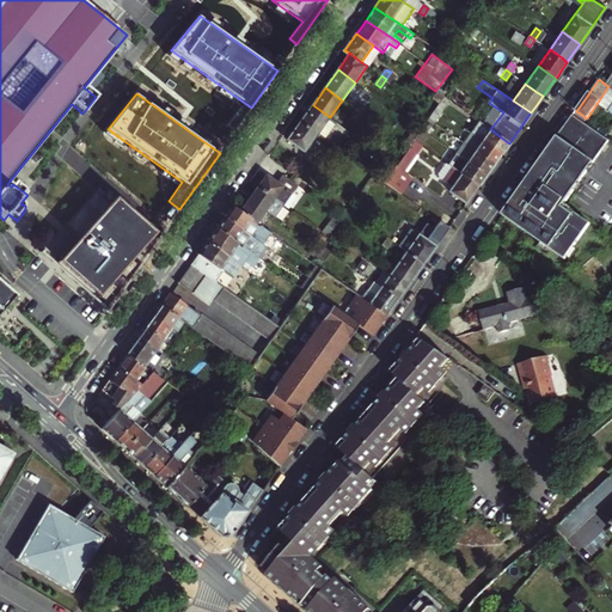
[(442,112),(451,102),(445,97),(438,108),(442,111),(442,112)]
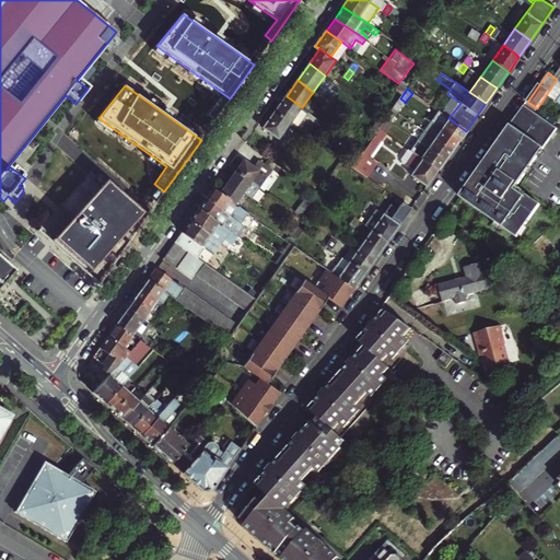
[(208,116),(216,119),(230,98),(223,93),(208,116)]
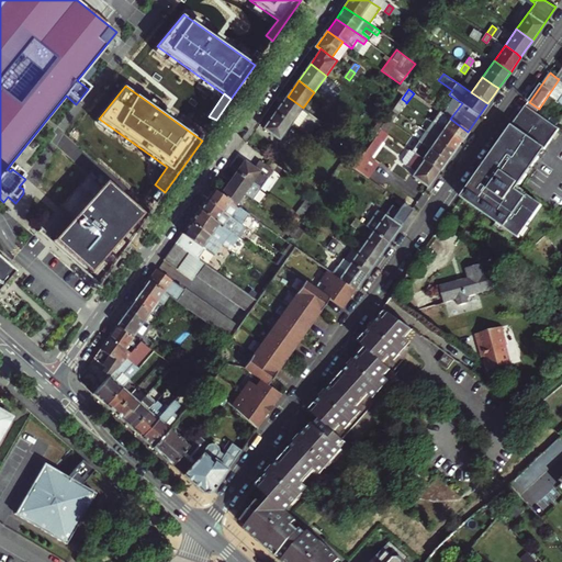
[(332,94),(327,101),(332,104),(337,98),(332,94)]
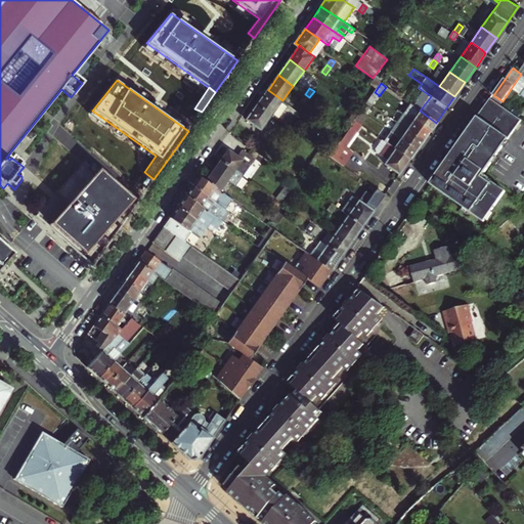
[(282,100),(268,90),(257,105),(272,116),(282,100)]
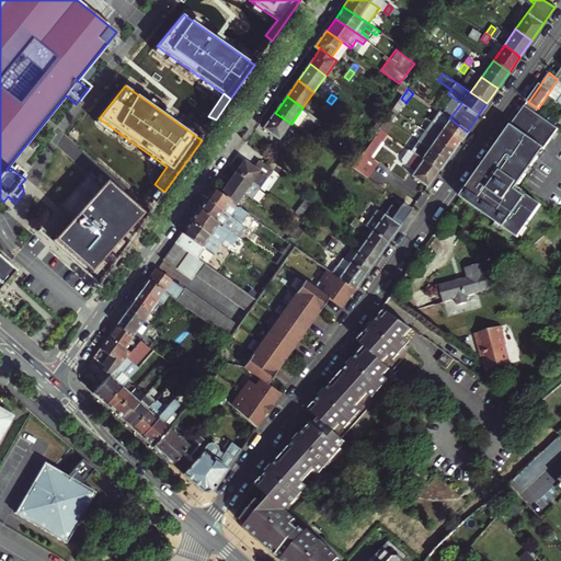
[(393,109),(398,112),(405,102),(401,99),(397,104),(393,109)]
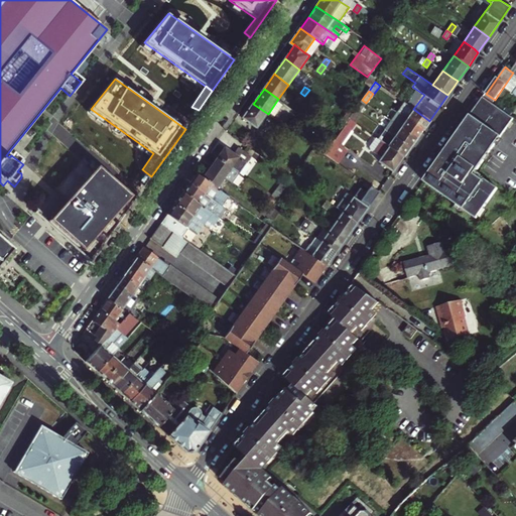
[(300,93),(296,99),(300,102),(304,96),(300,93)]
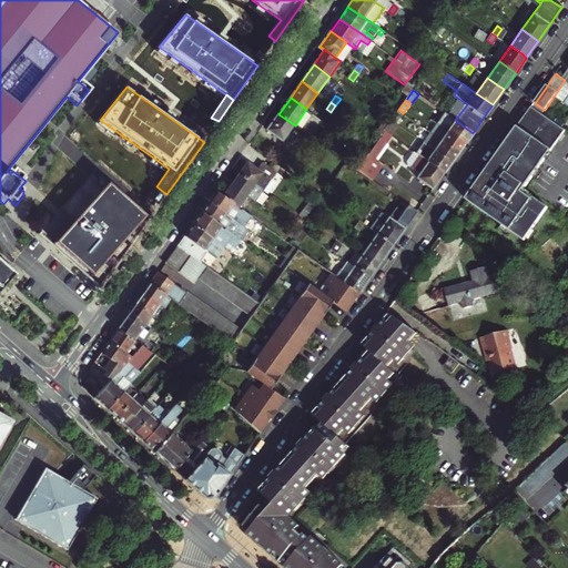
[(535,103),(531,107),(541,114),(545,110),(535,103)]
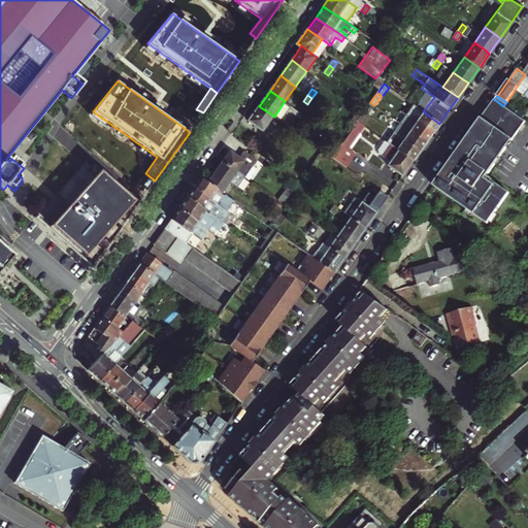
[(510,143),(526,121),(522,119),(505,107),(503,106),(494,99),(481,119),(482,120),(480,123),(475,129),(474,128),(472,130),(473,130),(470,134),(469,134),(446,167),(433,186),(487,224),(508,193),(495,184),(494,186),(485,178),(488,174),(500,158),(498,156),(503,149),(505,151),(510,143)]
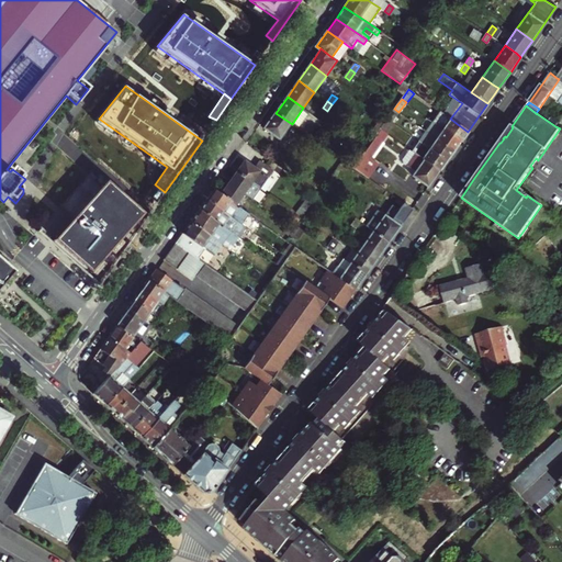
[(394,109),(390,115),(394,119),(398,112),(394,109)]
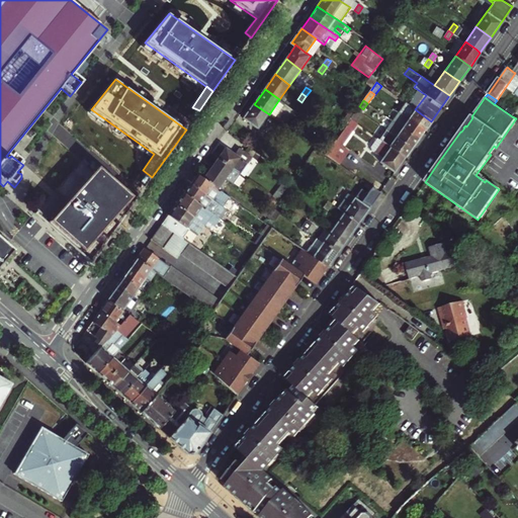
[(405,116),(409,119),(425,131),(429,123),(431,121),(415,109),(406,103),(404,106),(400,112),(405,116)]
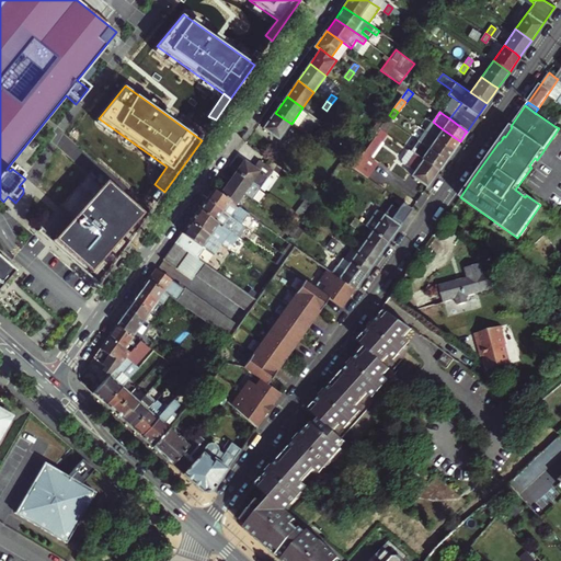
[(279,140),(292,124),(275,113),(264,129),(279,140)]
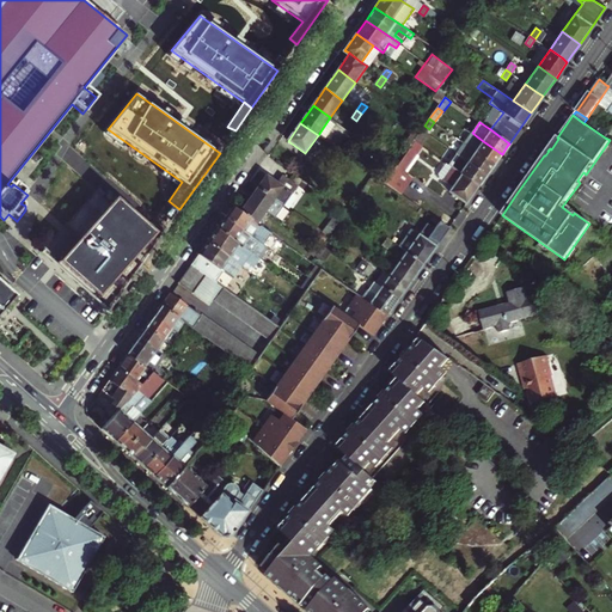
[(472,148),(476,152),(494,165),(502,154),(483,141),(479,146),(475,142),(478,138),(472,133),(465,144),(472,148)]
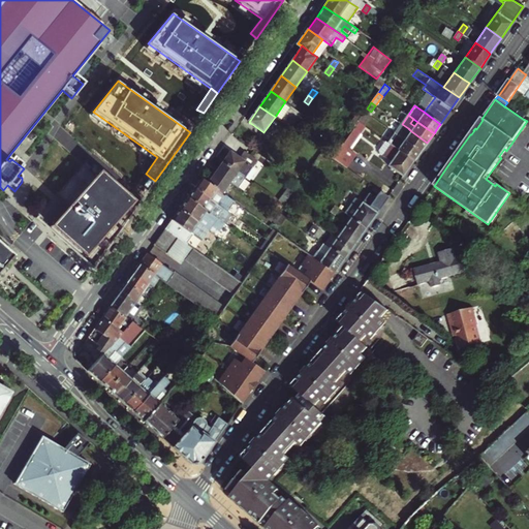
[(291,119),(286,125),(290,128),(296,122),(291,119)]
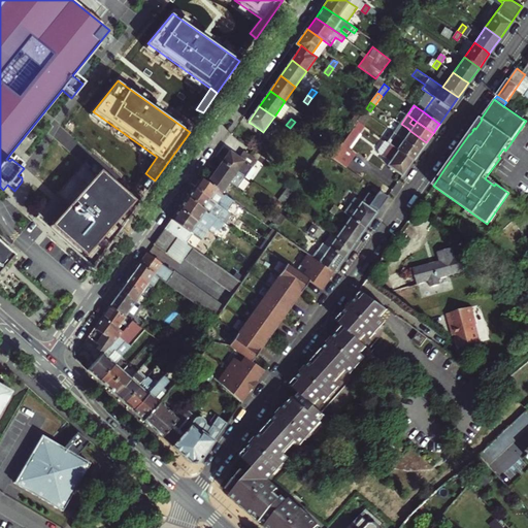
[(365,126),(359,122),(333,158),(348,168),(357,155),(349,150),(365,126)]
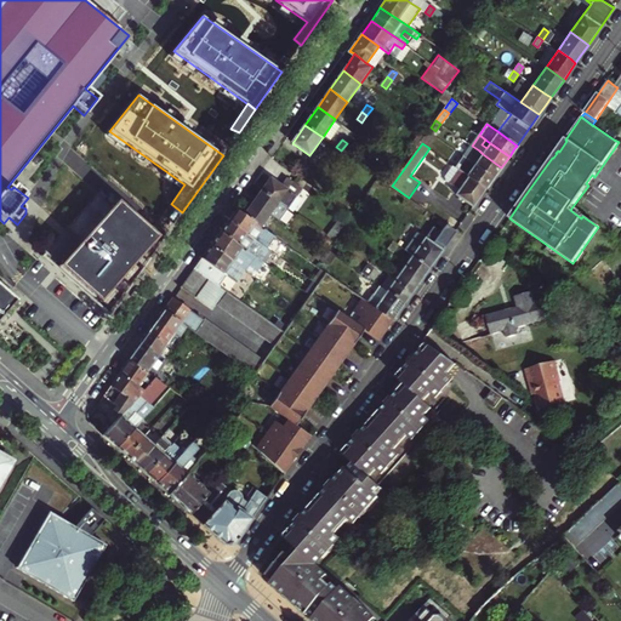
[(501,167),(483,154),(479,159),(474,157),(479,151),(472,146),(465,157),(471,160),(476,164),(494,177),(501,167)]
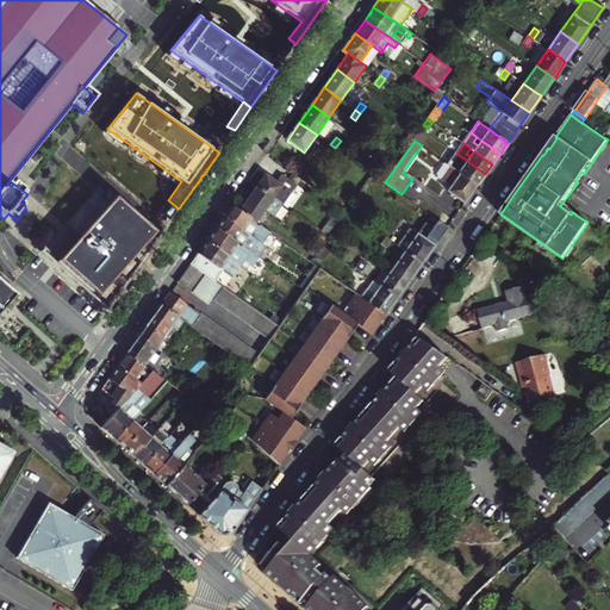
[(330,155),(335,148),(330,144),(325,151),(330,155)]
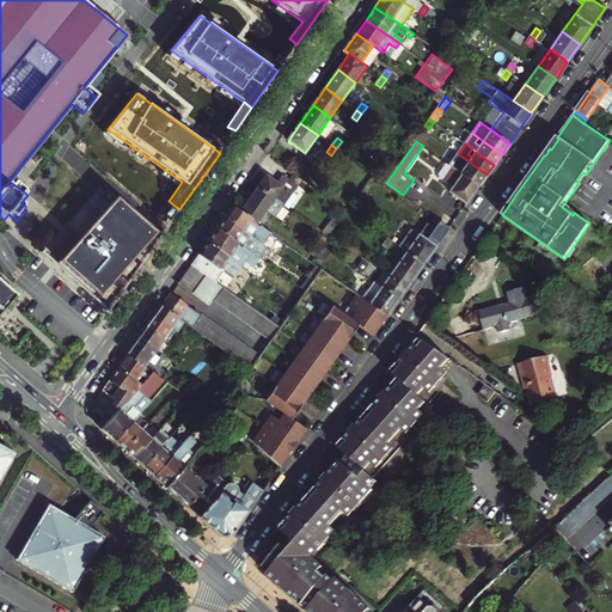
[(450,165),(452,166),(479,185),(487,175),(469,161),(465,166),(460,163),(464,158),(458,154),(452,161),(450,165)]
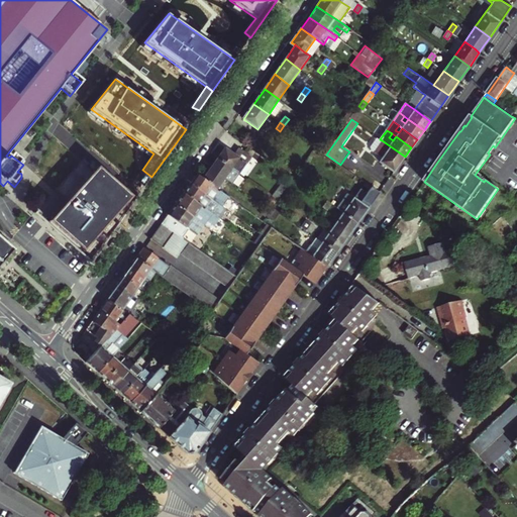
[(394,172),(405,157),(382,140),(374,151),(382,158),(379,162),(394,172)]
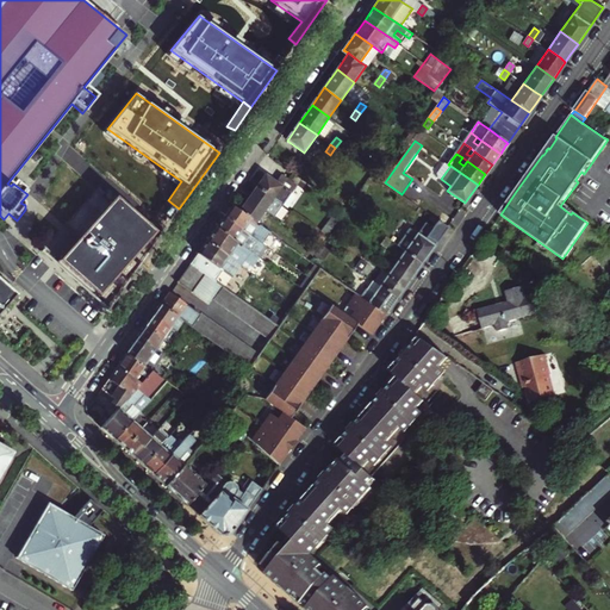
[(266,174),(257,186),(284,204),(297,185),(281,174),(277,181),(266,174)]
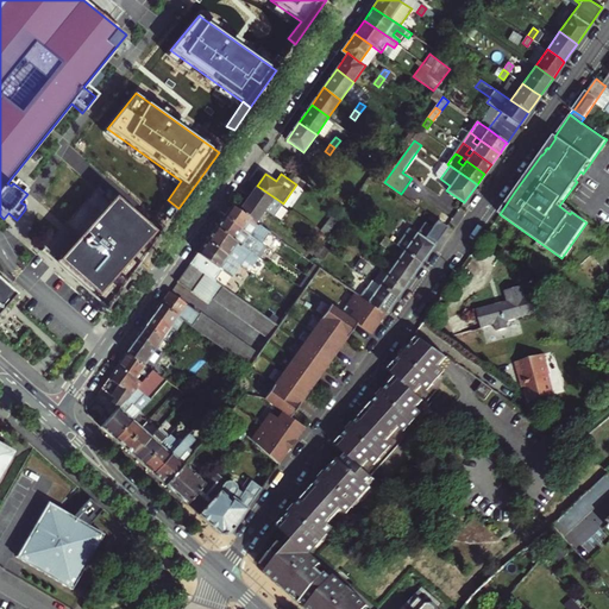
[(249,198),(265,209),(274,217),(283,203),(257,186),(249,198)]
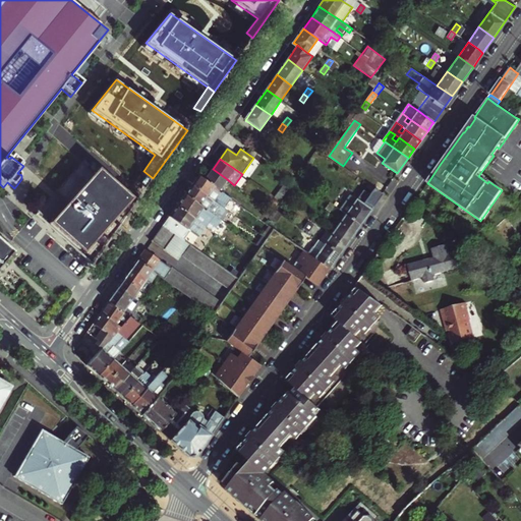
[(87,255),(84,257),(92,264),(108,239),(109,240),(112,236),(111,235),(129,211),(137,199),(136,198),(100,167),(94,173),(81,162),(56,190),(69,201),(48,225),(49,226),(51,223),(57,228),(55,231),(58,234),(61,232),(68,238),(66,241),(70,244),(72,242),(77,246),(75,249),(79,252),(81,250),(87,255)]
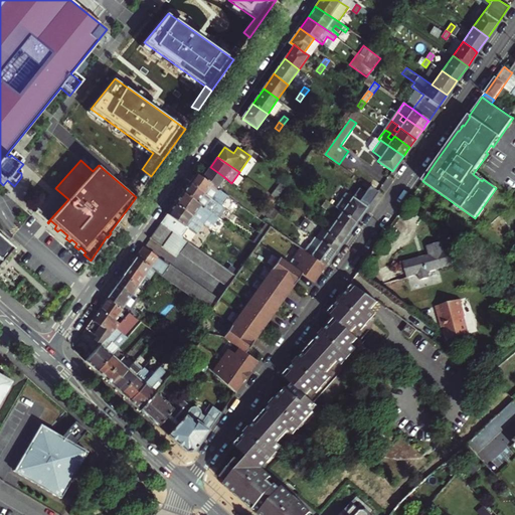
[(224,177),(210,167),(203,177),(217,187),(224,177)]
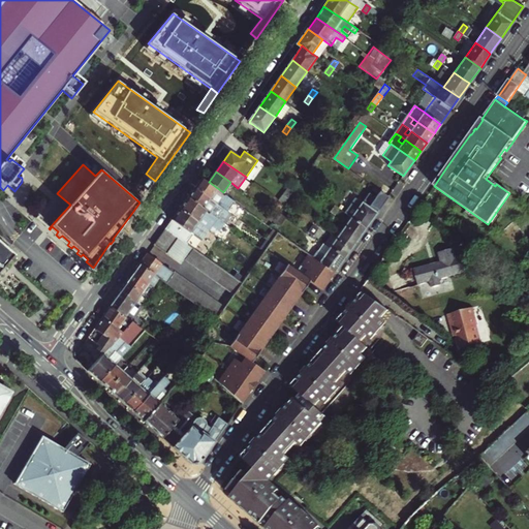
[(359,184),(346,175),(342,181),(354,190),(359,184)]
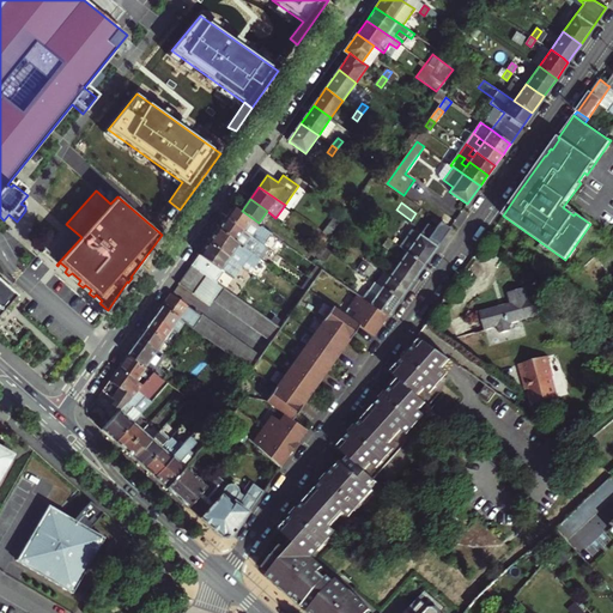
[(259,223),(242,211),(235,206),(226,217),(253,235),(255,231),(267,240),(271,242),(275,235),(259,223)]
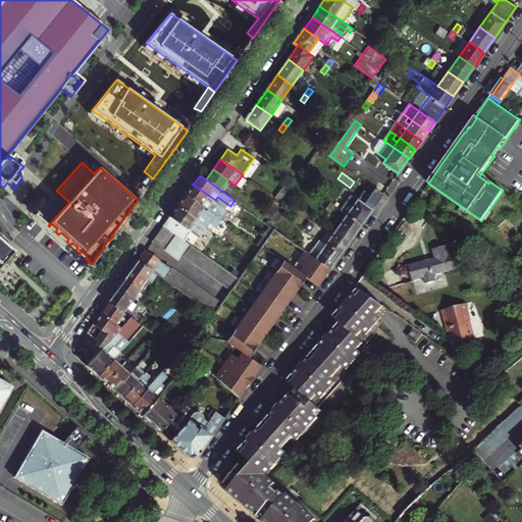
[(142,185),(146,188),(151,179),(147,176),(142,185)]
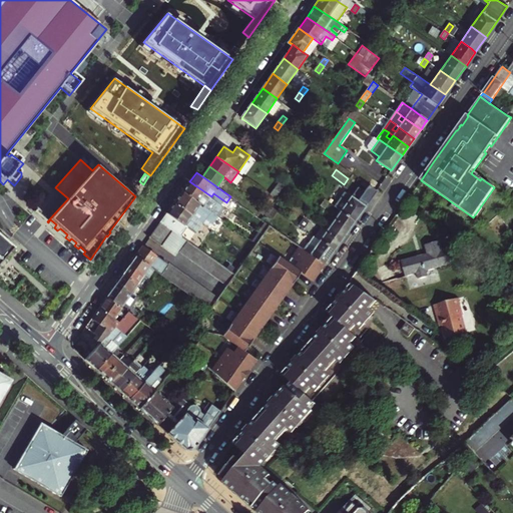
[(211,196),(189,181),(182,191),(219,216),(225,207),(220,203),(211,196)]
